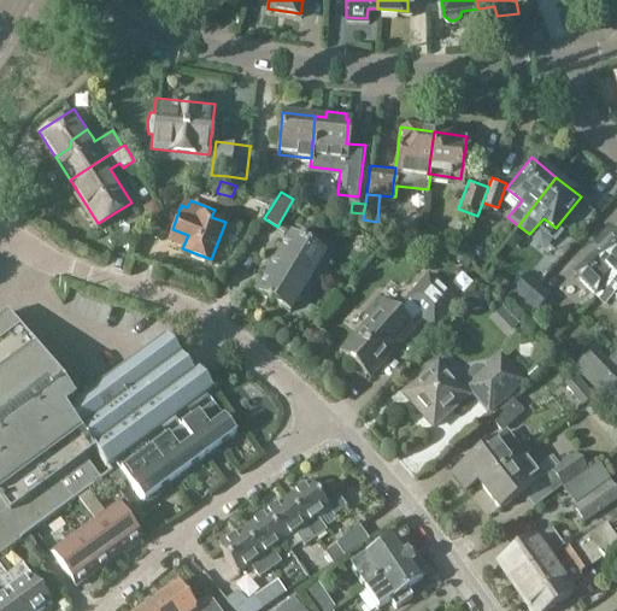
[(595,245),(571,269),(595,294),(616,272),(616,229),(610,222),(591,240),(595,245)]
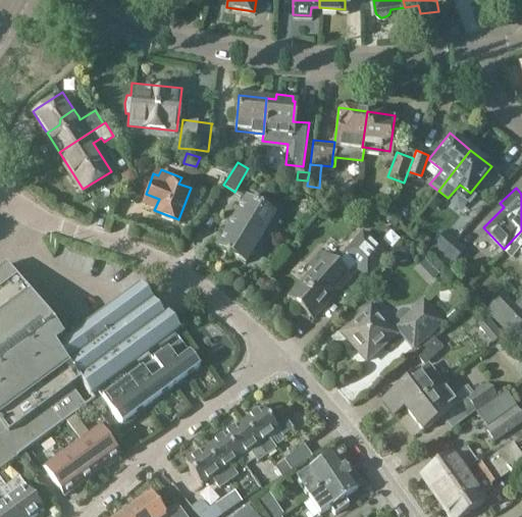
[(247,195),(218,243),(246,259),(274,212),(247,195)]
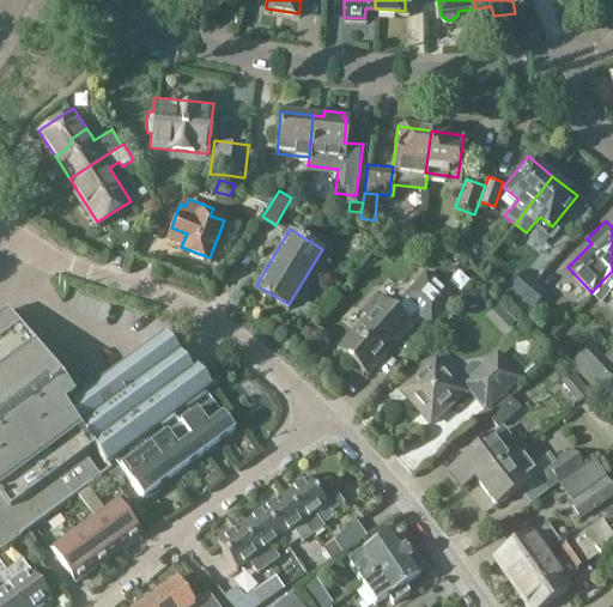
[(454,248),(449,253),(462,265),(467,259),(454,248)]
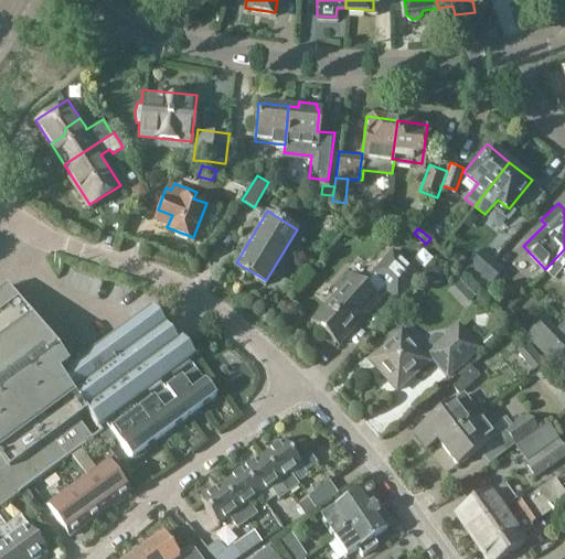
[(387,288),(396,297),(419,271),(392,247),(362,280),(349,268),(333,285),(338,288),(311,318),(338,343),(387,288)]
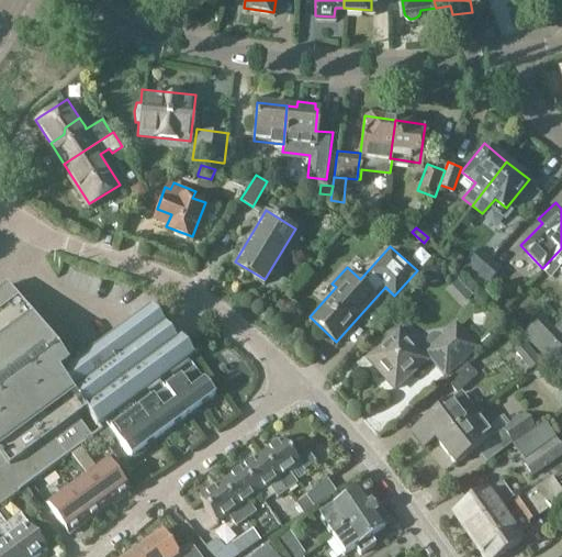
[(461,267),(470,275),(489,255),(480,247),(461,267)]
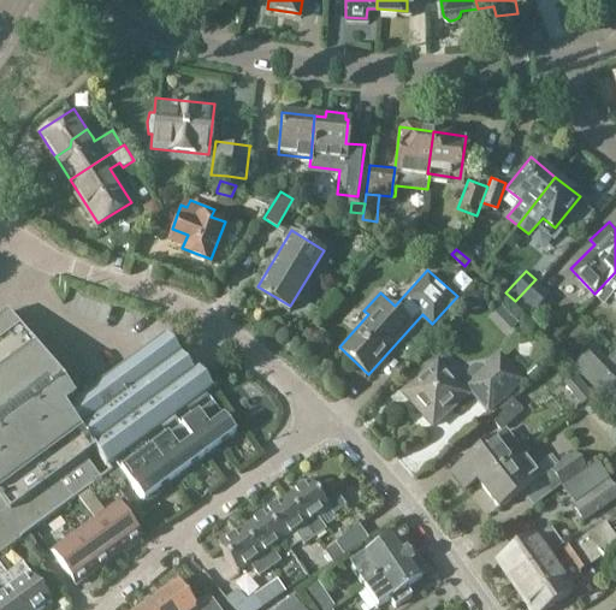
[(615,272),(594,294),(603,302),(611,295),(615,300),(615,272)]
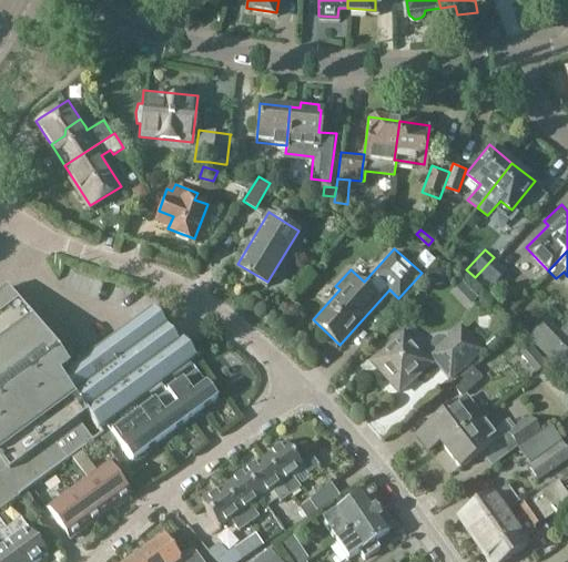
[(475,277),(477,279),(475,282),(485,290),(506,268),(494,257),(475,277)]
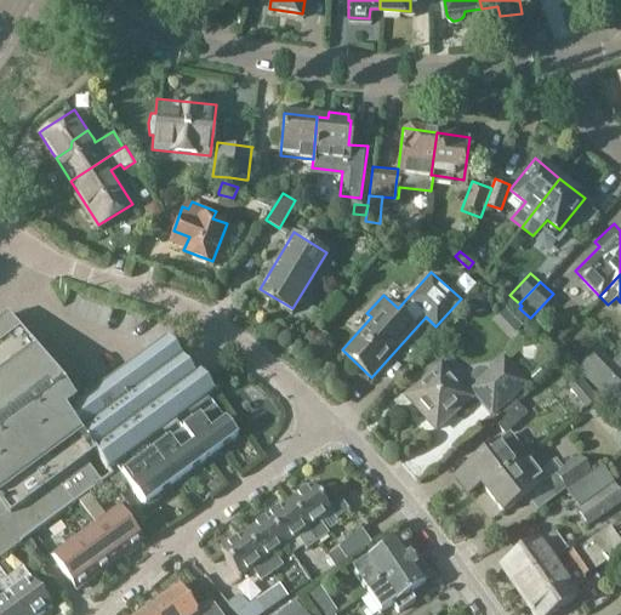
[(474,308),(485,306),(488,300),(485,294),(480,291),(471,294),(467,300),(469,306),(474,308)]
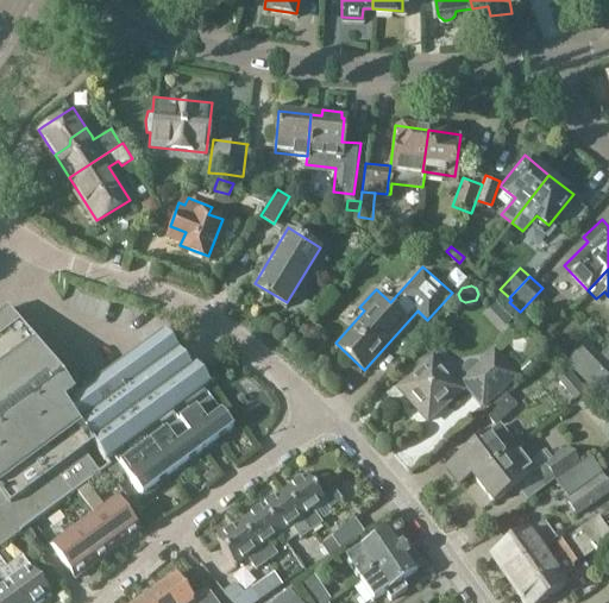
[(7,498),(7,500),(16,509),(10,514),(20,528),(99,471),(83,450),(105,435),(75,394),(58,372),(54,372),(14,320),(17,315),(7,303),(0,308),(0,482),(8,495),(7,498)]
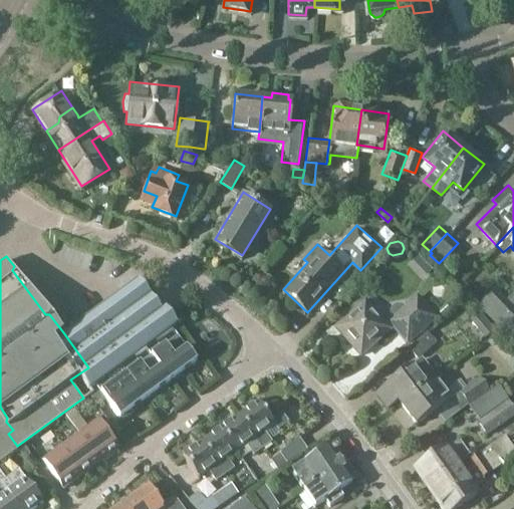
[(155,338),(173,325),(177,321),(165,306),(161,308),(138,277),(86,315),(90,319),(82,325),(79,320),(63,332),(88,367),(93,374),(95,382),(119,363),(134,353),(146,345),(155,338)]
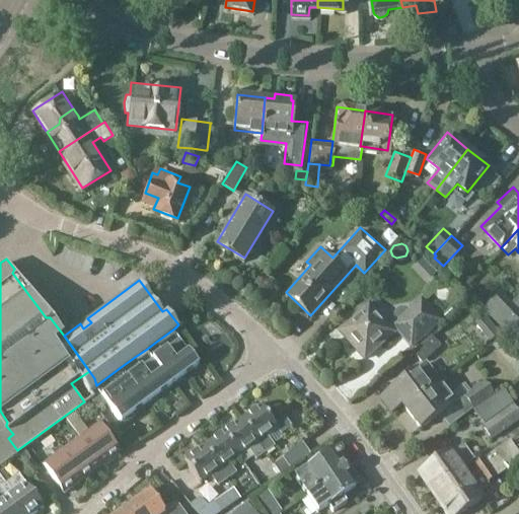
[(511,298),(501,288),(483,306),(492,315),(511,298)]
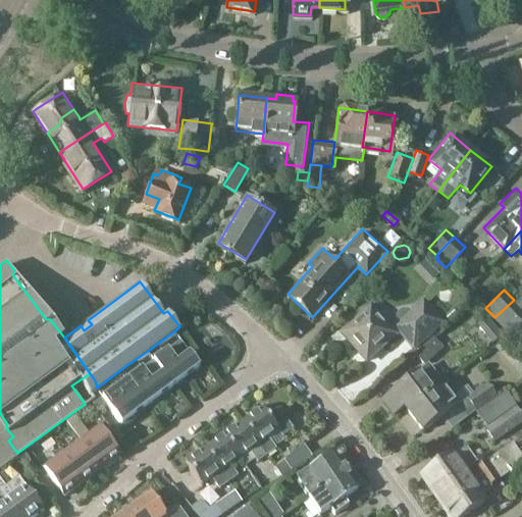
[(342,330),(366,358),(399,328),(413,346),(442,319),(423,298),(411,309),(408,307),(404,307),(400,309),(398,312),(397,316),(399,320),(392,327),(368,301),(357,311),(359,314),(342,330)]
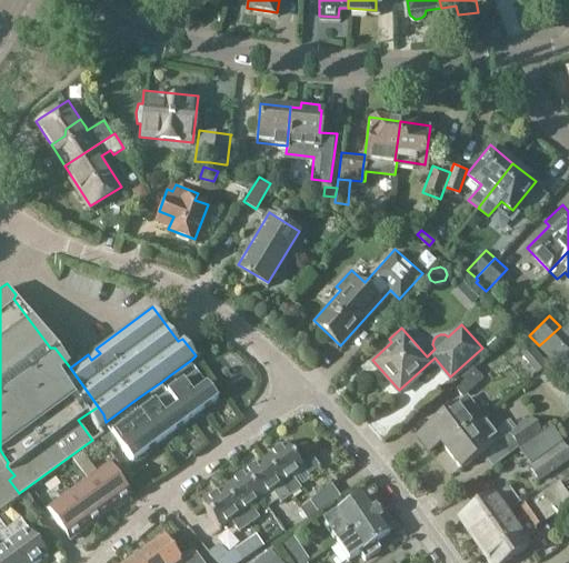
[(568,372),(568,335),(560,327),(539,347),(567,374),(568,372)]
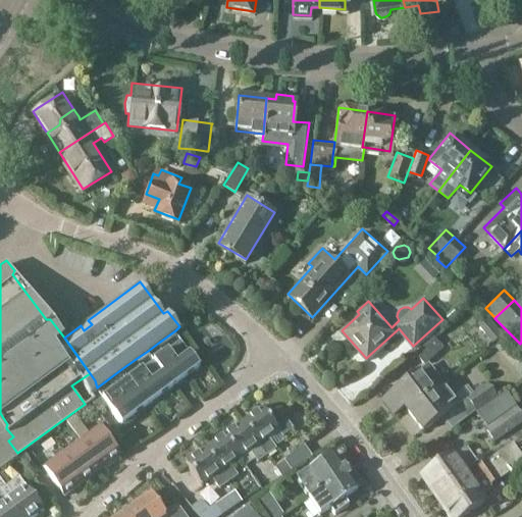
[(478,339),(485,347),(498,335),(490,328),(478,339)]
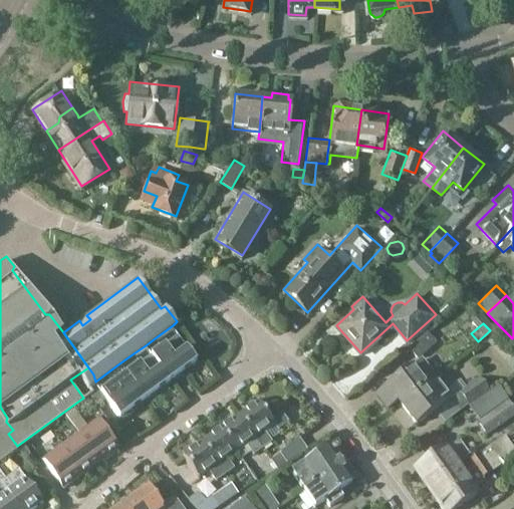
[(487,338),(512,366),(513,364),(513,344),(498,327),(487,338)]
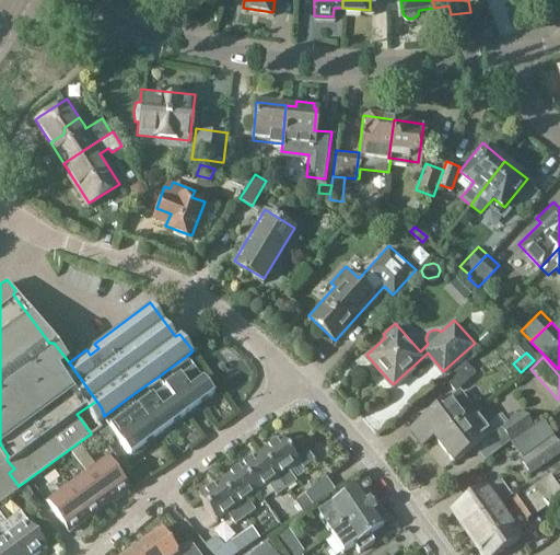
[(455,389),(476,371),(466,359),(445,377),(455,389)]
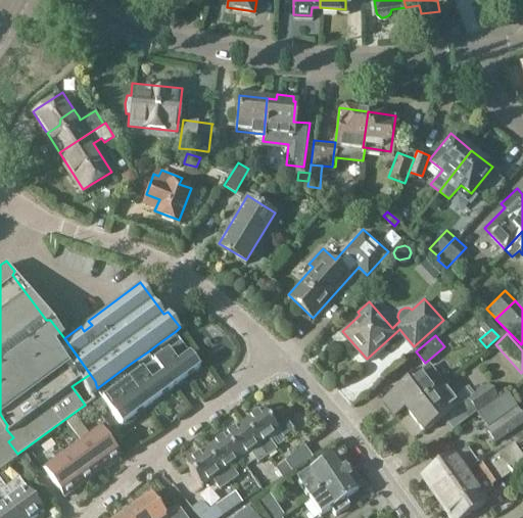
[(148,351),(153,359),(163,372),(173,385),(200,365),(181,338),(162,351),(157,344),(148,351)]
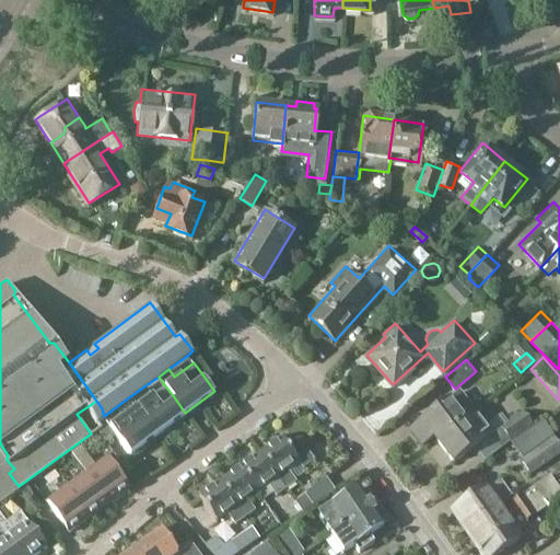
[(146,385),(130,396),(158,432),(185,413),(175,399),(164,384),(151,394),(146,385)]
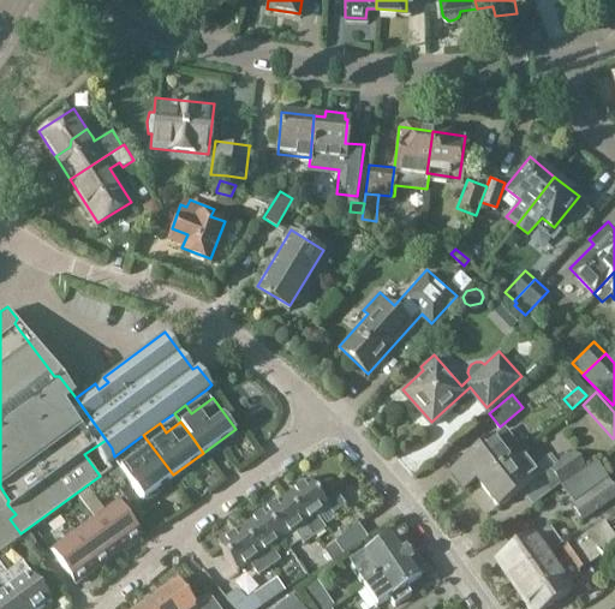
[(477,476),(481,481),(519,451),(502,429),(493,436),(493,435),(451,467),(465,485),(477,476)]
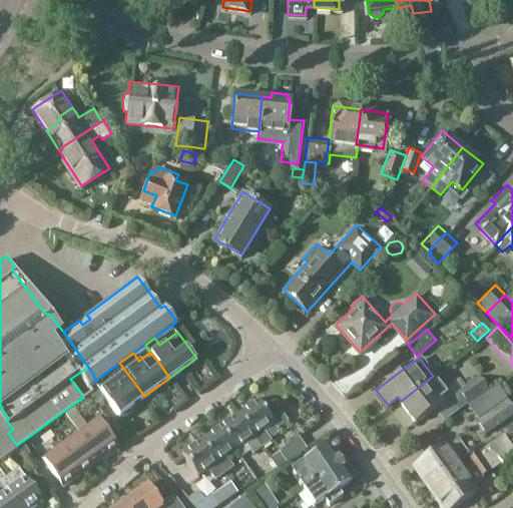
[(95,381),(89,386),(92,390),(89,392),(97,403),(106,396),(119,414),(144,396),(119,363),(95,381)]
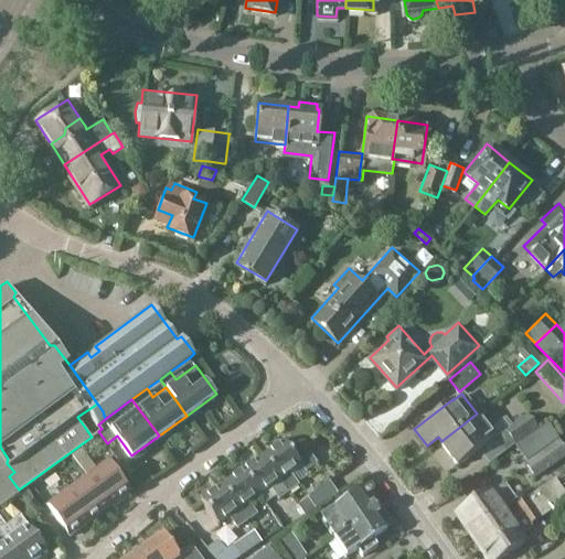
[(441,441),(458,462),(496,433),(479,411),(477,414),(441,441)]
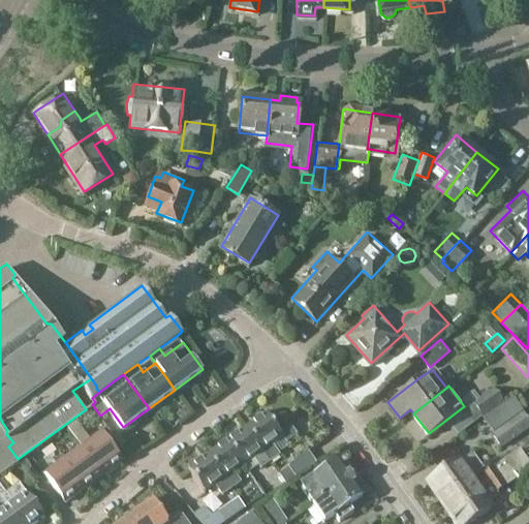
[(503,398),(494,386),(472,401),(481,414),(503,398)]
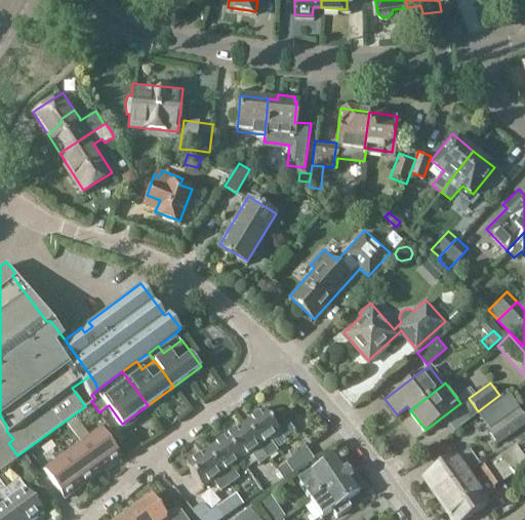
[(98,412),(91,403),(85,407),(92,417),(98,412)]
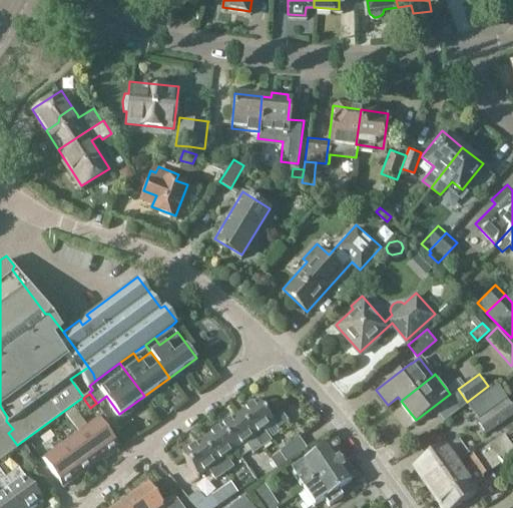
[(486,431),(512,412),(512,405),(506,396),(476,418),(486,431)]
